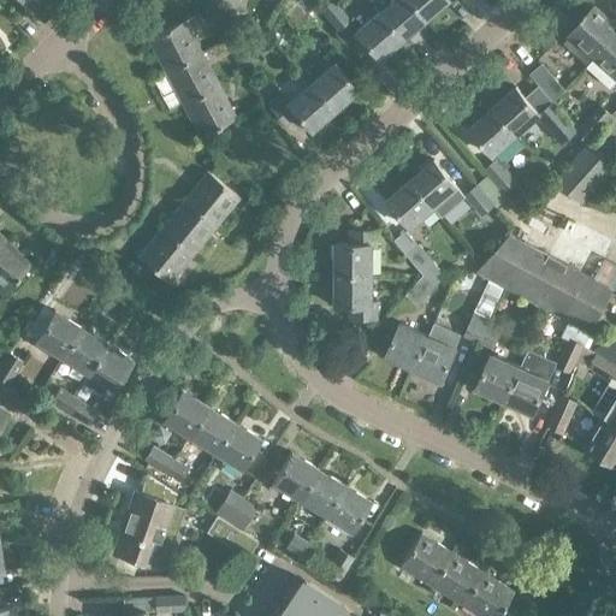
[(209,0),(231,15),(241,0),(209,0)]
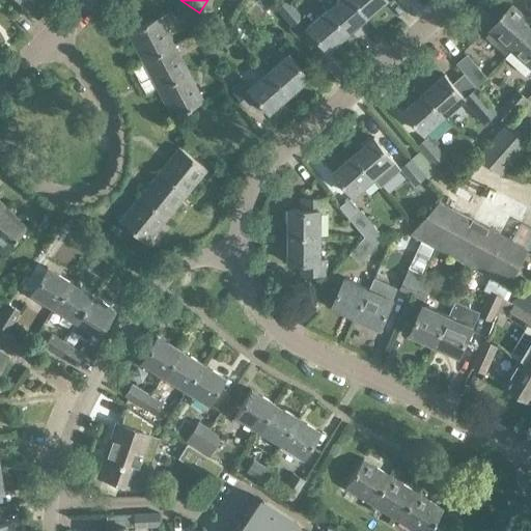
[(263,11),(254,1),(253,0),(240,0),(238,5),(253,23),(264,12),(263,11)]
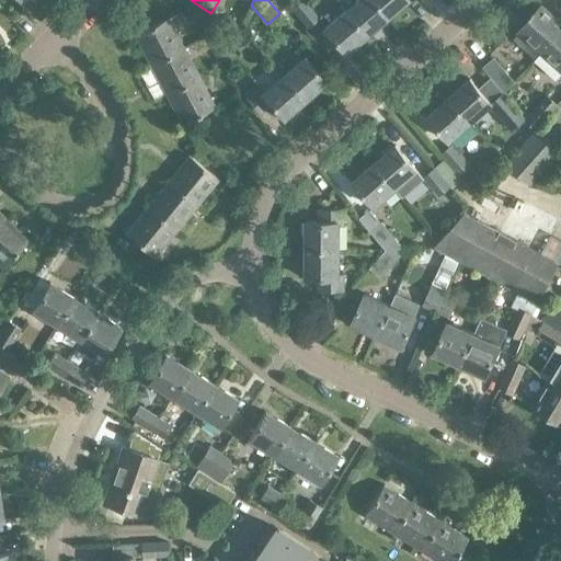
[(268,0),(268,1),(278,12),(281,10),(285,7),(279,0),(268,0)]
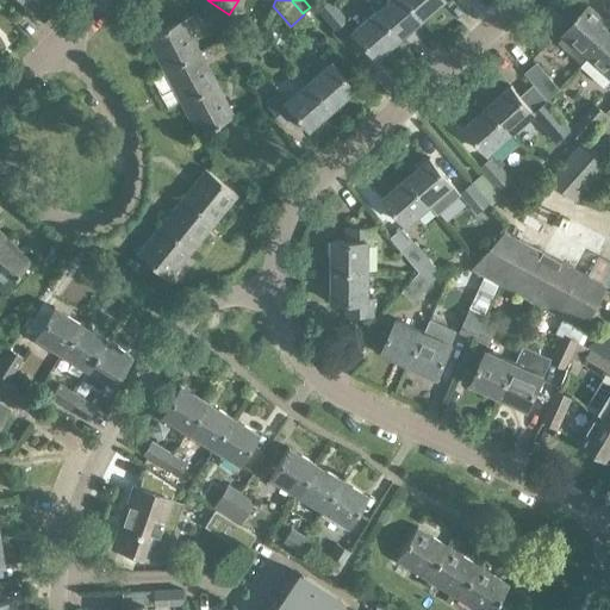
[(334,30),(347,19),(329,0),(325,0),(316,10),(334,30)]
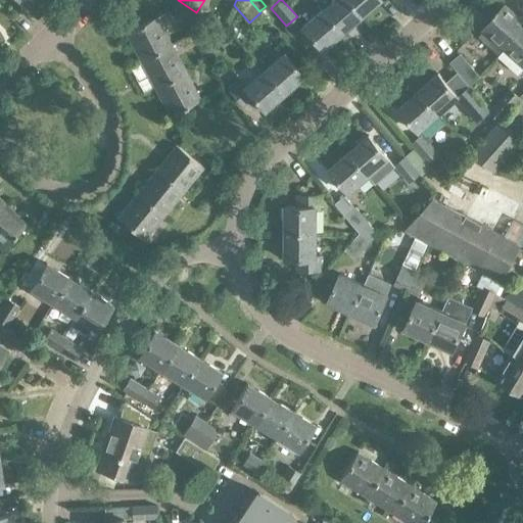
[(362,16),(347,0),(329,0),(320,8),(341,34),(362,16)]
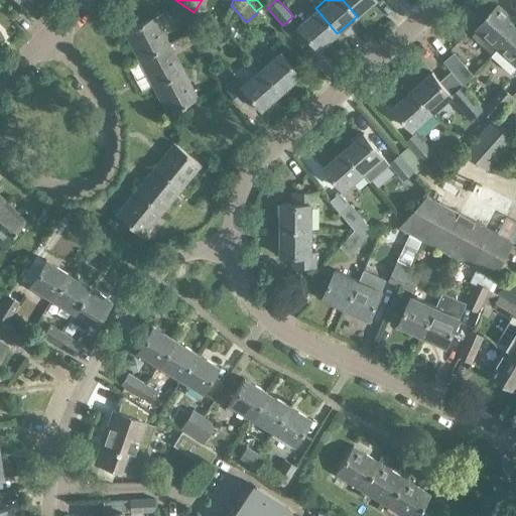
[(343,0),(357,16),(375,0),(343,0)]
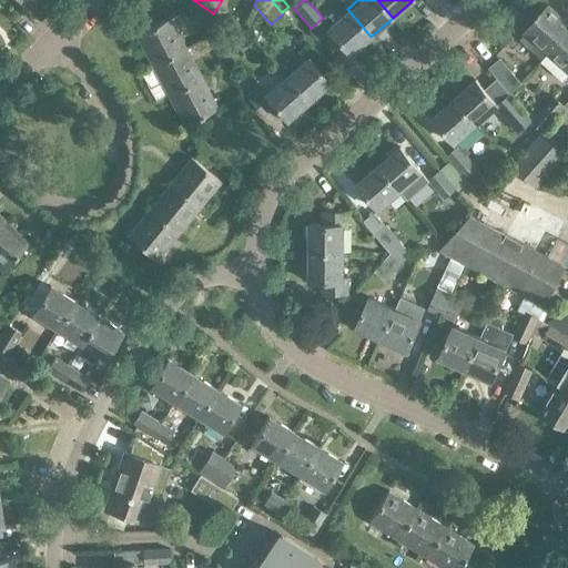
[(523,32),(524,33),(519,39),(541,59),(546,53),(567,29),(567,20),(548,2),(523,32)]
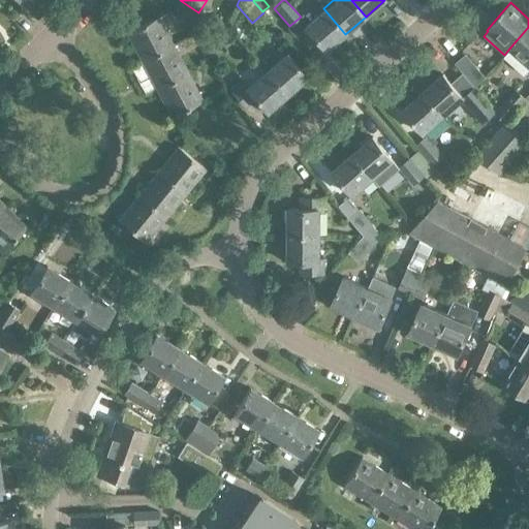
[(345,34),(323,8),(303,27),(324,52),(345,34)]
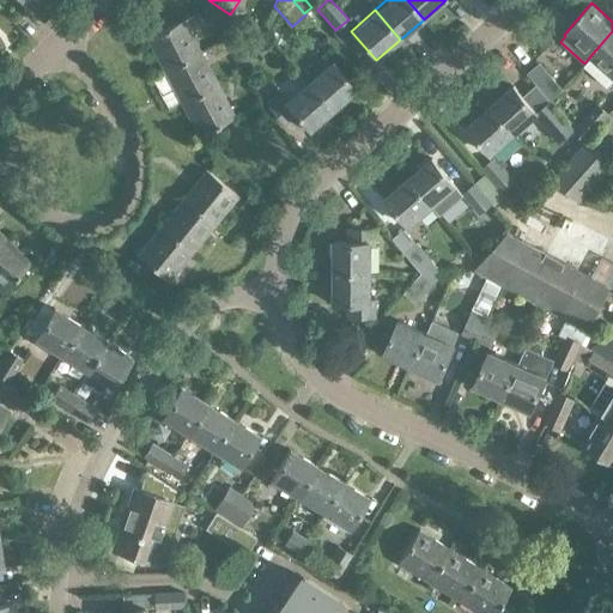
[(265,25),(255,17),(246,29),(247,30),(254,36),(255,37),(265,25)]
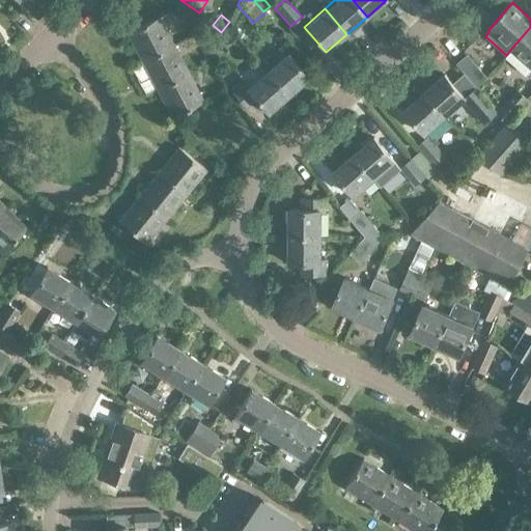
[(174,44),(159,16),(126,33),(140,61),(174,44)]
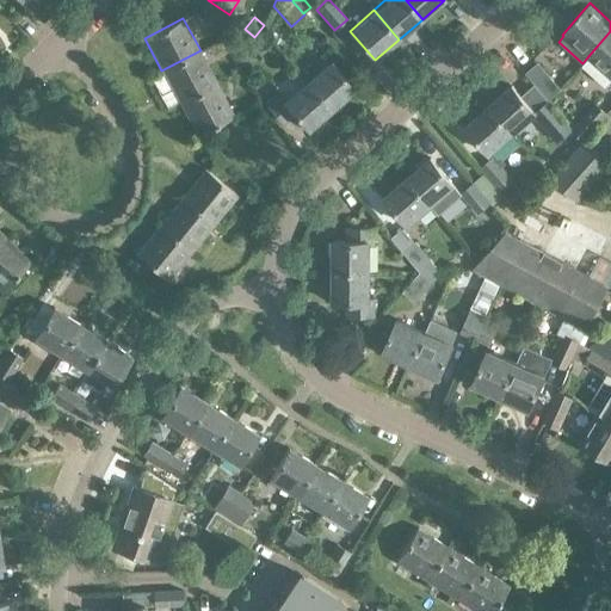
[(235,43),(244,49),(253,36),(246,30),(235,43)]
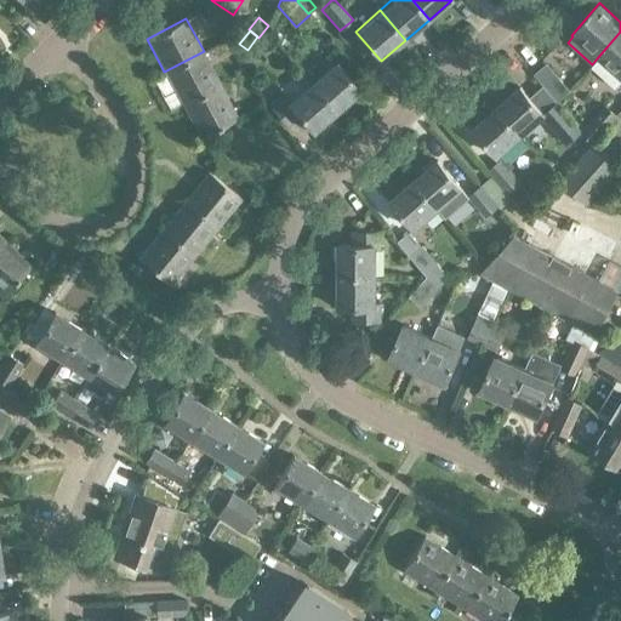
[(620,32),(597,58),(620,79),(620,32)]
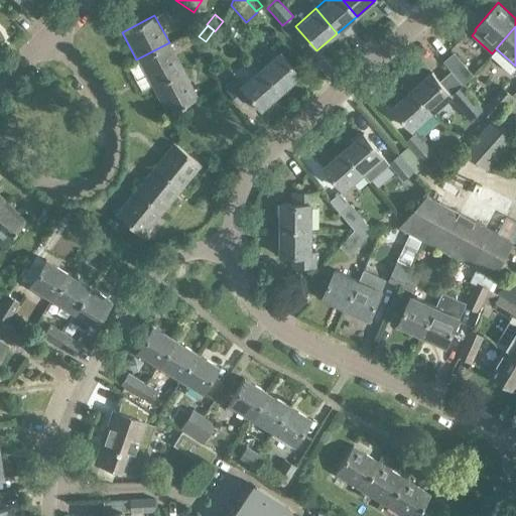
[(169,42),(136,59),(150,87),(183,70),(169,42)]
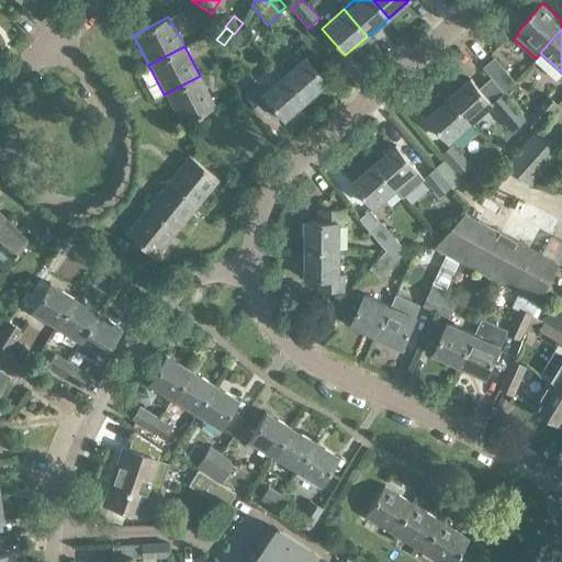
[(281,76),(303,101),(325,82),(303,56),(281,76)]
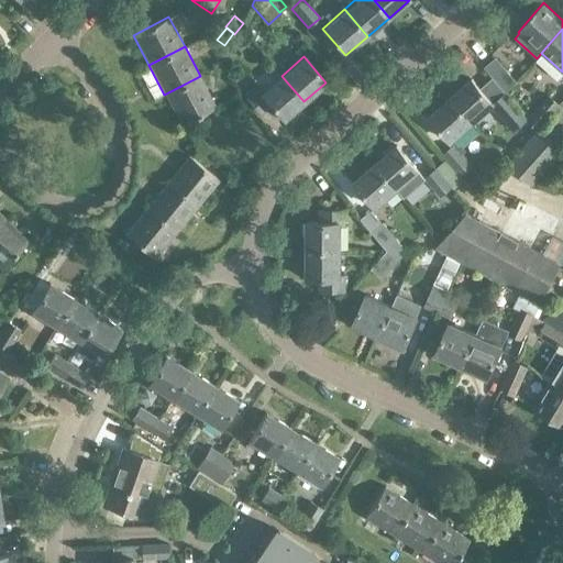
[(484,67),(506,92),(516,81),(496,56),(484,67)]
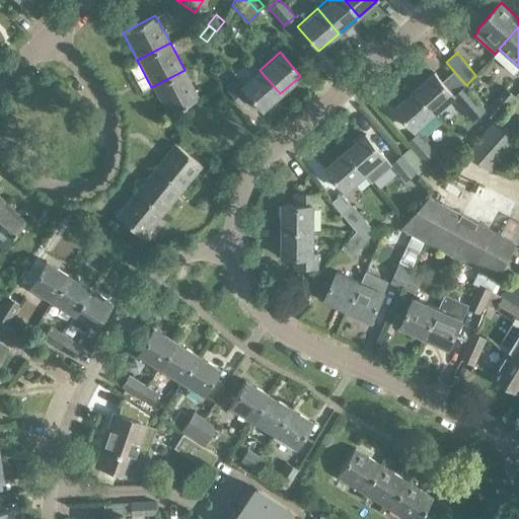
[(199,97),(184,70),(151,87),(166,116),(199,97)]
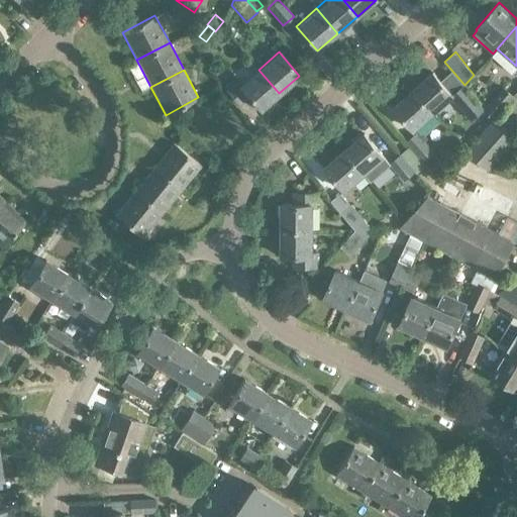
[(235,78),(223,88),(237,104),(246,96),(259,110),(279,93),(259,70),(240,85),(235,78)]
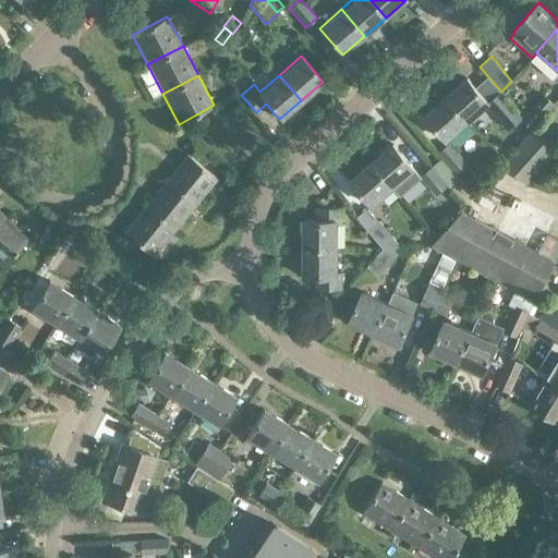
[(469,122),(490,102),(468,76),(445,96),(469,122)]
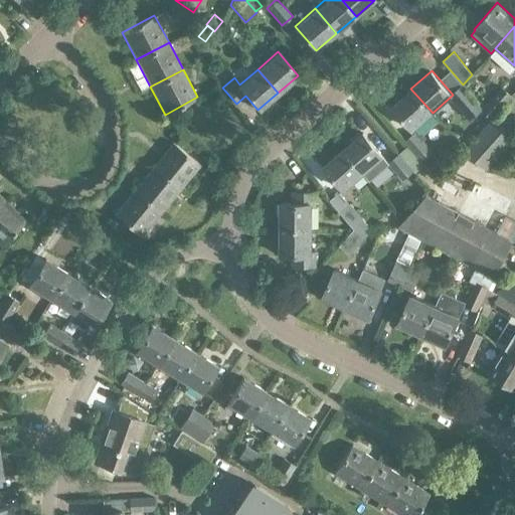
[(495,116),(513,96),(502,86),(481,110),(492,119),(495,116)]
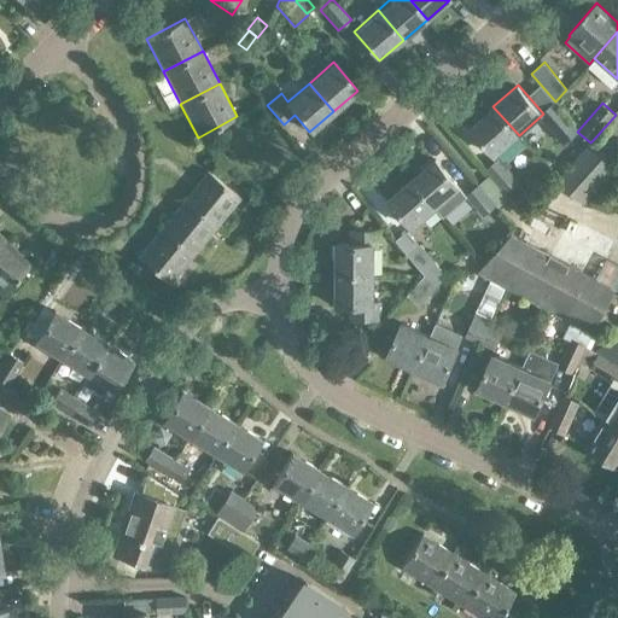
[(578,129),(558,105),(543,117),(564,141),(578,129)]
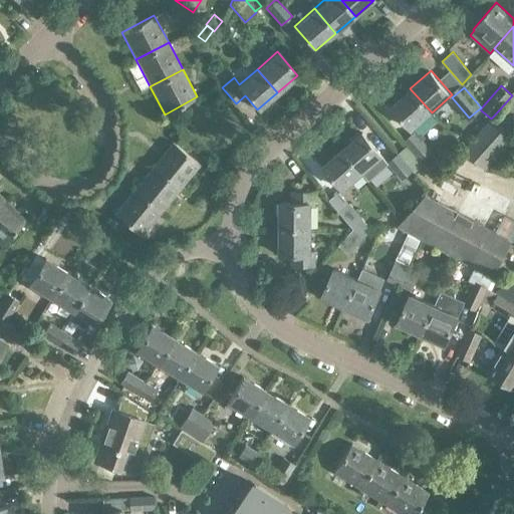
[(432,112),(410,88),(390,106),(412,132),(432,112)]
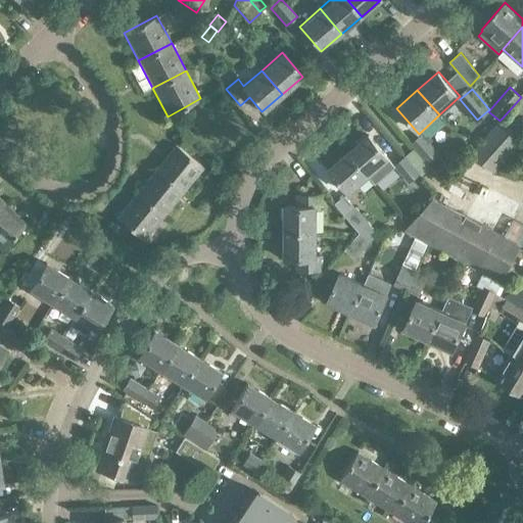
[(522,136),(503,117),(500,121),(471,152),(493,173),(522,140),(522,136)]
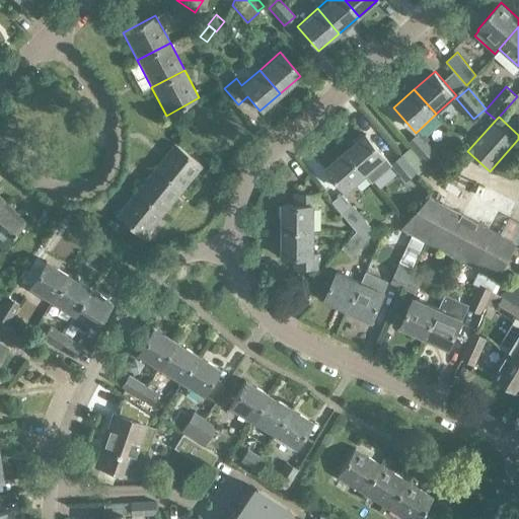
[(436,152),(419,132),(406,143),(424,162),(425,162),(433,171),(442,162),(435,153),(436,152)]
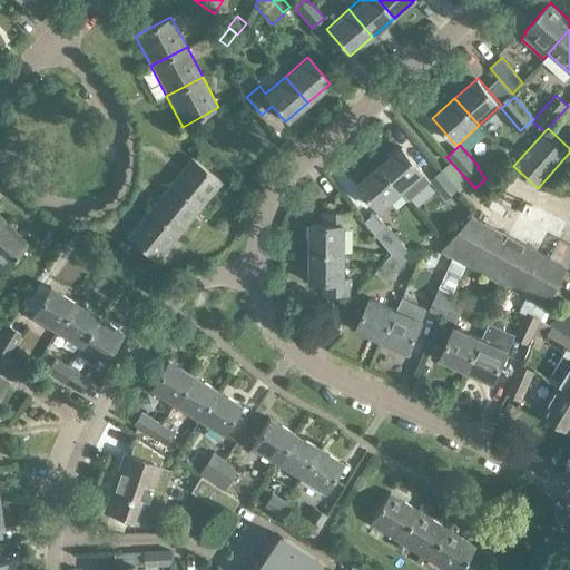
[(422,174),(400,148),(380,166),(402,192),(422,174)]
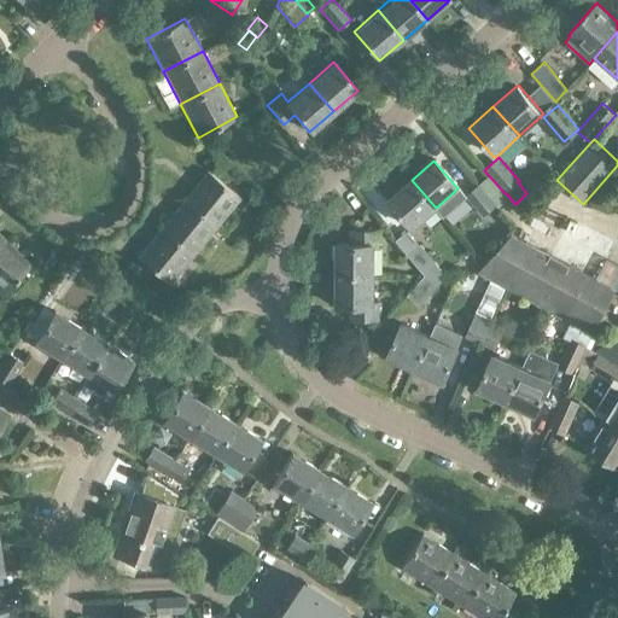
[(240,197),(207,170),(184,198),(217,226),(240,197)]
